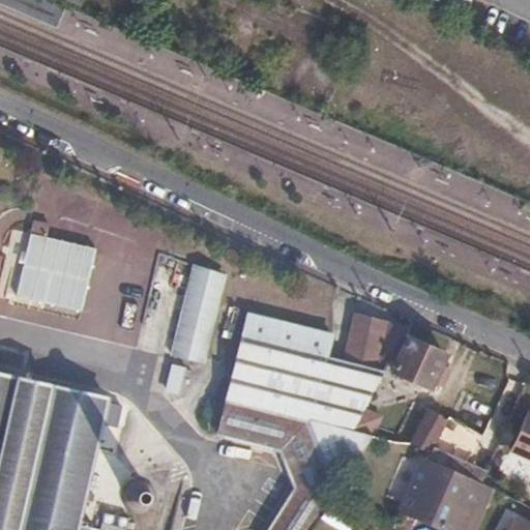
[(95,247),(28,232),(15,292),(81,307),(95,247)]
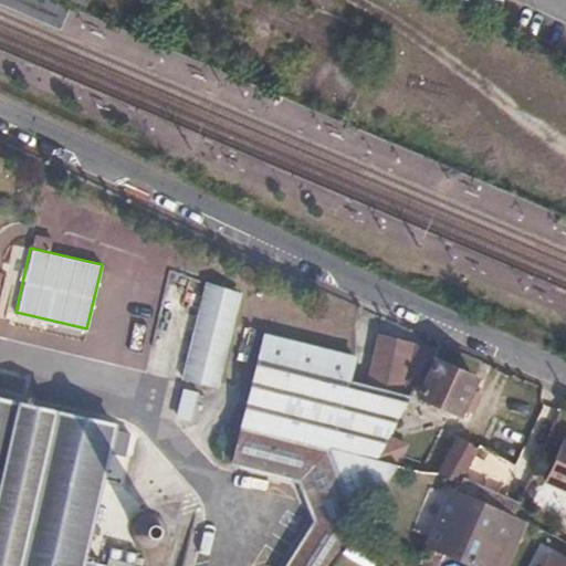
[(239,292),(209,280),(185,375),(215,384),(239,292)]
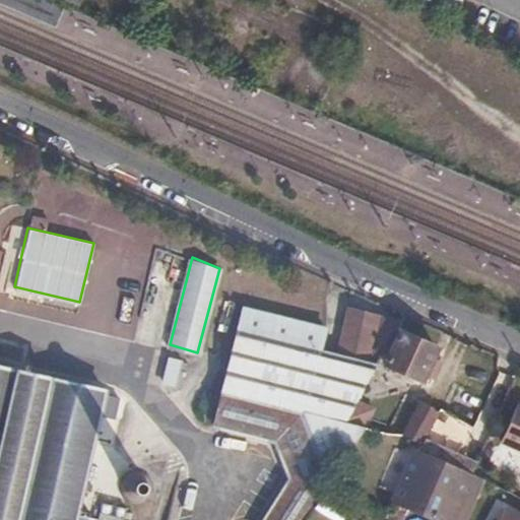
[(306,519),(327,489),(366,429),(364,427),(348,424),(360,403),(379,365),(339,353),(321,348),(326,327),(243,308),(214,425),(276,440),(288,475),(262,519),(306,519)]
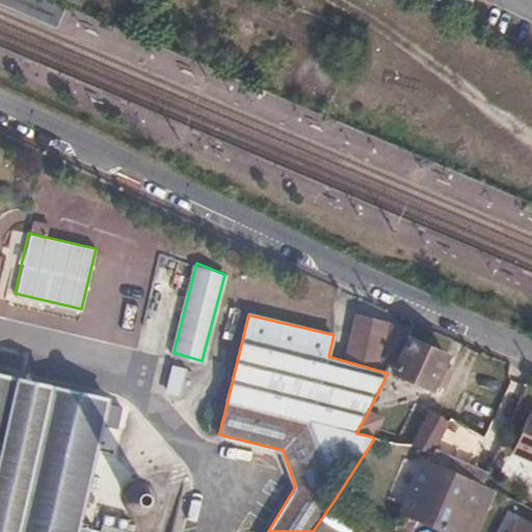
[(410,329),(358,315),(347,362),(388,373),(410,329)]
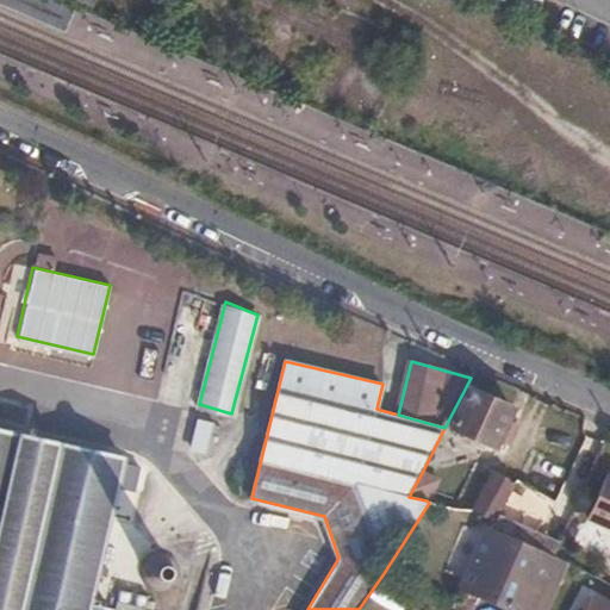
[(516,411),(473,392),(455,430),(498,449),(516,411)]
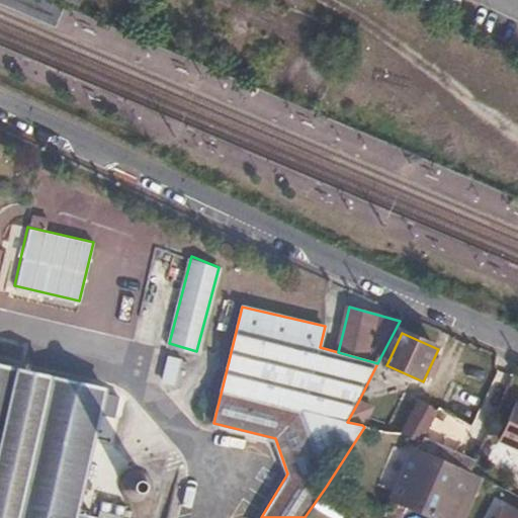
[(182,356),(172,353),(164,380),(175,383),(182,356)]
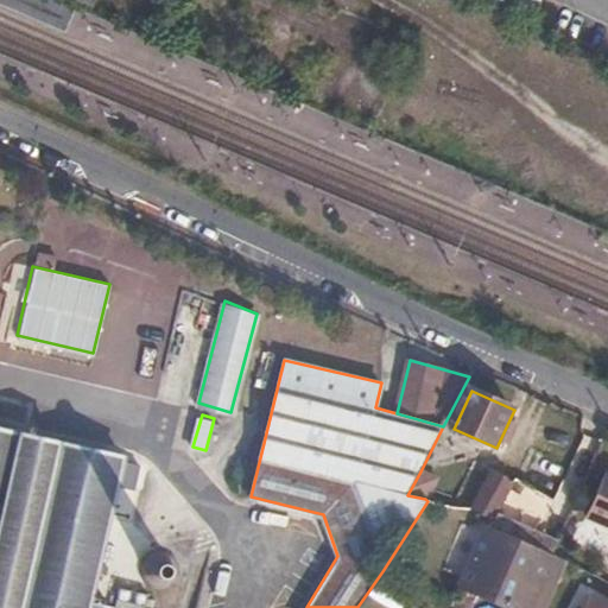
[(124,456),(0,428),(0,607),(109,607),(111,607),(89,601),(124,456)]
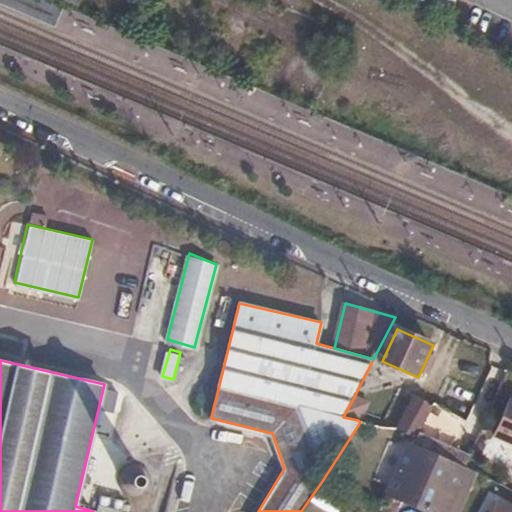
[(436,405),(418,396),(400,427),(417,437),(435,407),(436,405)]
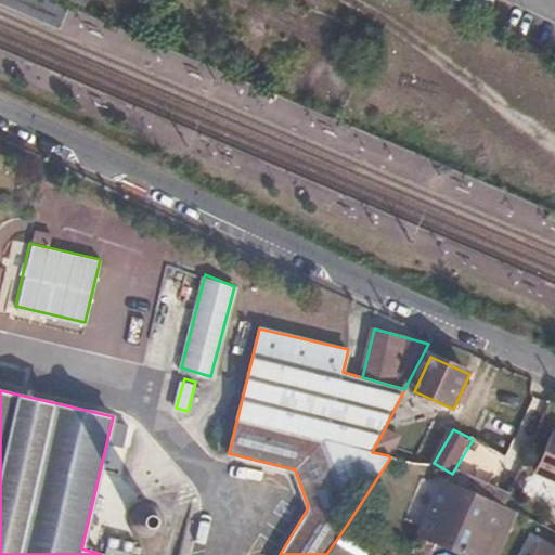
[(388,455),(390,457),(402,438),(384,430),(372,452),(388,455)]
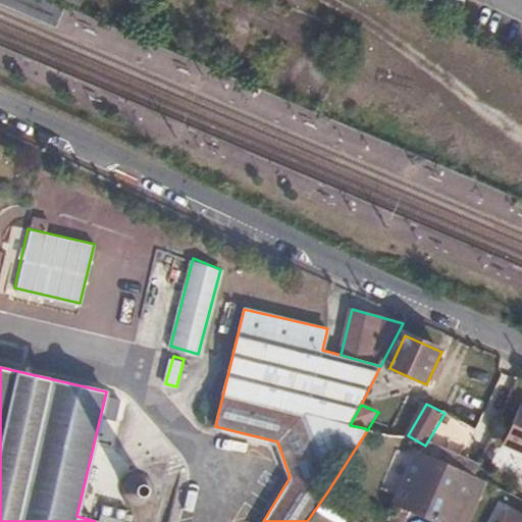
[(521,406),(507,444),(521,450),(521,406)]
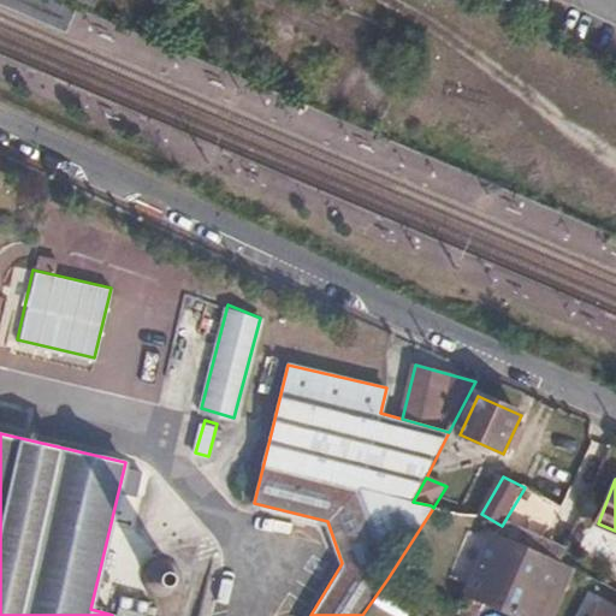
[(535,615),(558,564),(492,537),(468,592),(523,615),(535,615)]
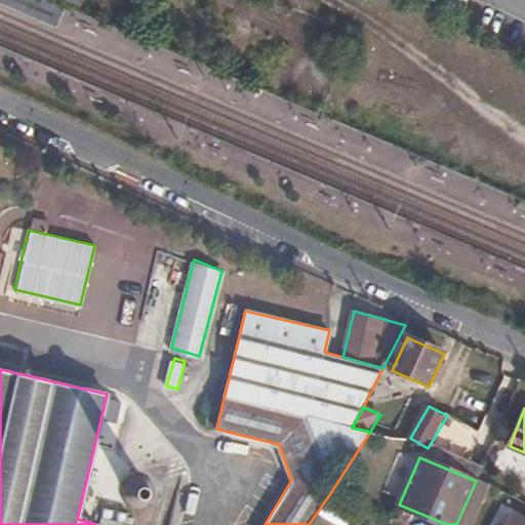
[(140,473),(136,472),(131,472),(125,475),(120,480),(118,487),(118,494),(121,500),(126,505),(131,506),(139,506),(146,503),(150,499),(153,493),(153,487),(151,480),(147,475),(143,474),(140,473)]
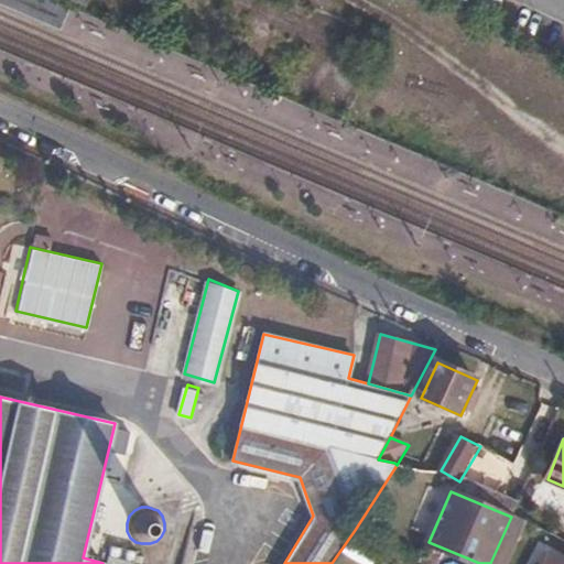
[(563,563),(563,557),(549,551),(541,563),(563,563)]
